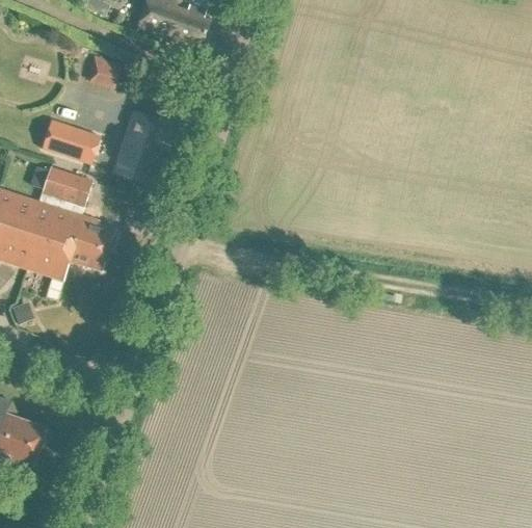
[(86,0),(84,5),(95,9),(98,0),(86,0)]
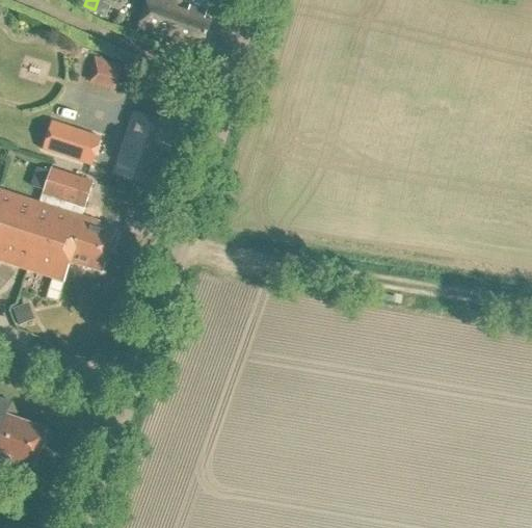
[(177,2),(170,0),(145,0),(136,30),(201,51),(210,21),(205,19),(208,10),(187,3),(184,12),(175,9),(177,2)]
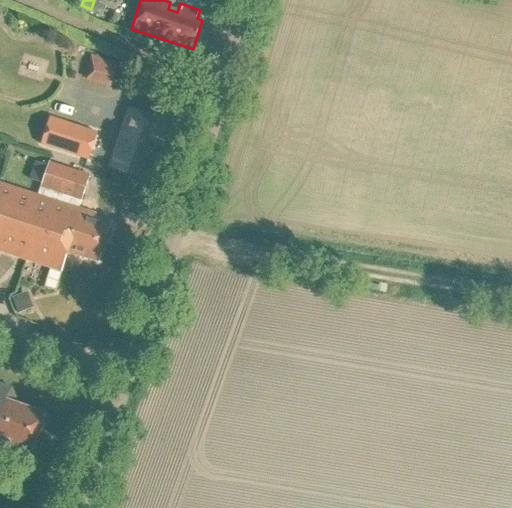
[(84,74),(110,83),(117,61),(91,52),(84,74)]
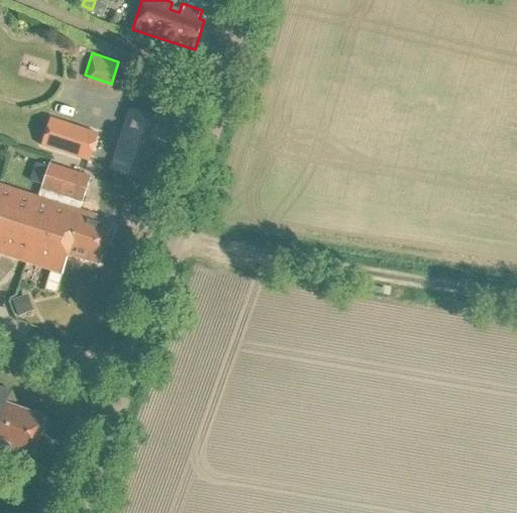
[(168,121),(130,108),(111,168),(142,178),(152,147),(159,149),(168,121)]
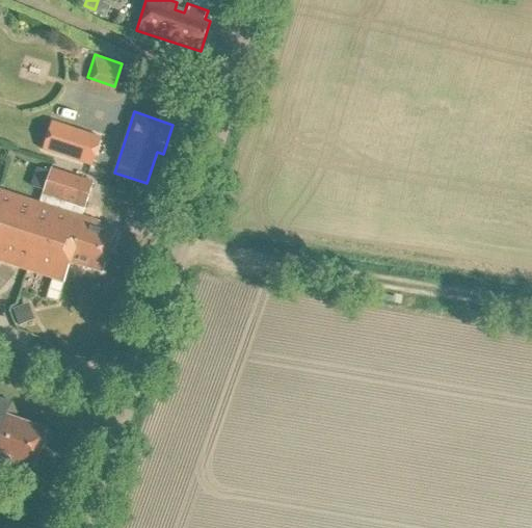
[(53,119),(44,147),(92,162),(102,134),(53,119)]
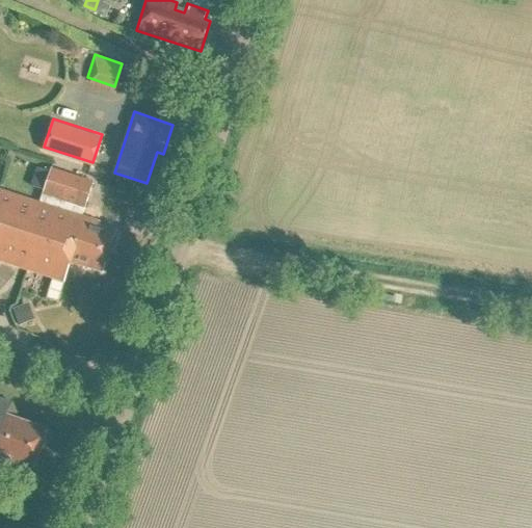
[(41,192),(38,201),(81,214),(84,207),(92,181),(49,167),(41,192)]
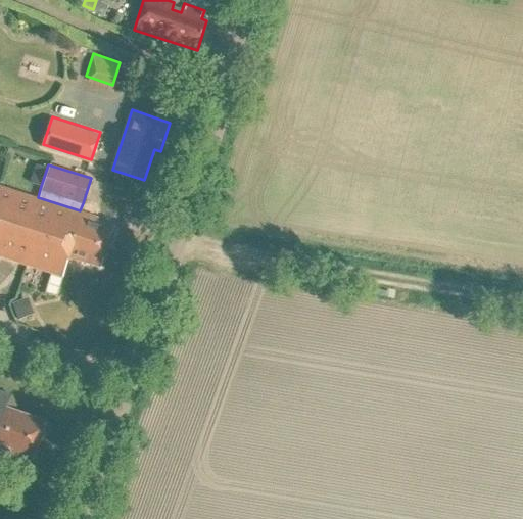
[(0,184),(0,254),(65,276),(72,256),(100,266),(113,225),(97,219),(98,217),(80,210),(38,197),(0,184)]
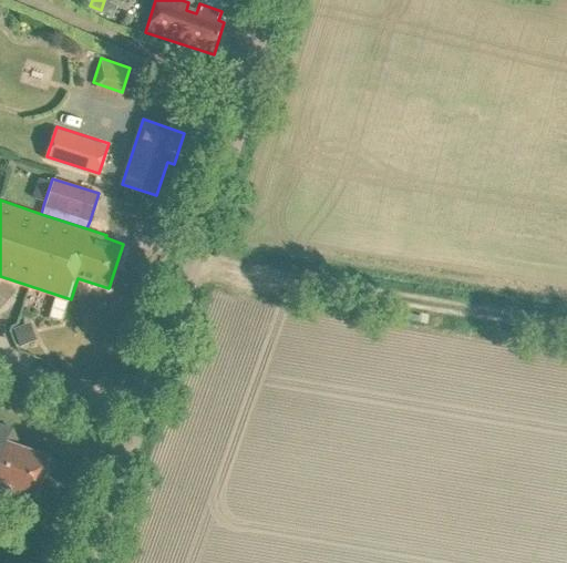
[(30,320),(13,327),(20,344),(37,337),(30,320)]
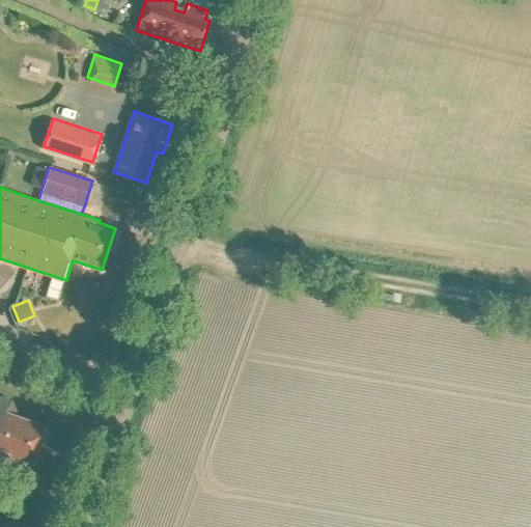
[(0,395),(0,460),(15,465),(17,461),(35,468),(44,445),(49,428),(18,417),(12,400),(0,395)]
